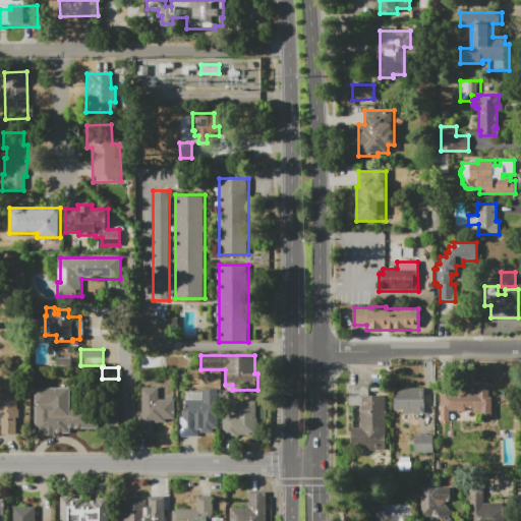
[(0,411),(1,412),(2,383),(15,383),(14,435),(0,435),(0,411)]
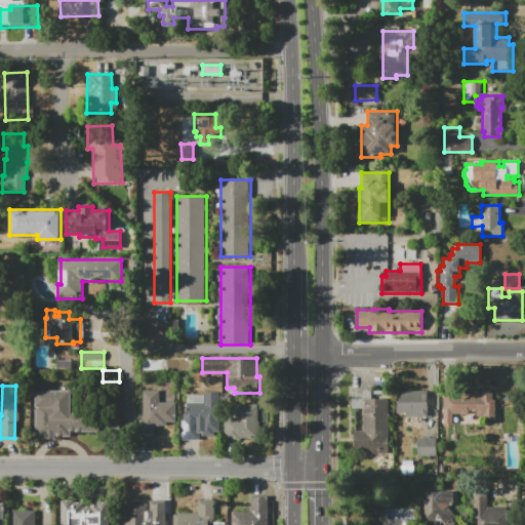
[(352,389),(390,389),(391,471),(382,471),(382,466),(373,466),(373,458),(356,458),(355,409),(352,409),(352,389)]
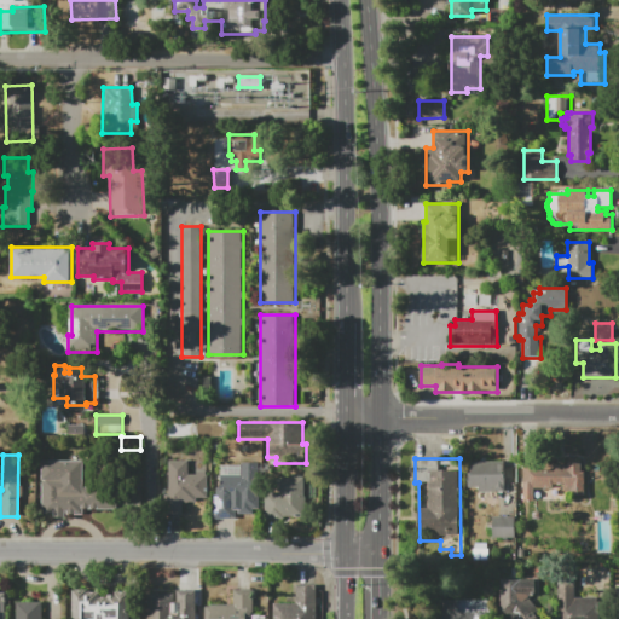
[(41,461),(85,461),(85,487),(117,487),(117,509),(85,509),(85,515),(65,515),(65,518),(55,518),(55,515),(41,515),(41,461)]
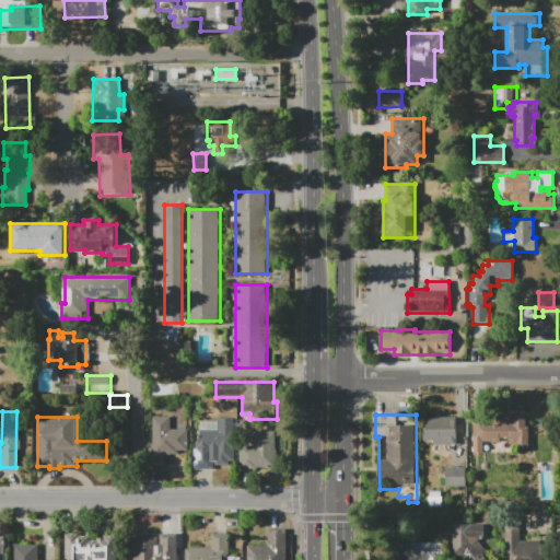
[(152,417),(171,417),(171,429),(177,429),(177,426),(187,426),(187,450),(177,450),(177,454),(171,454),(171,456),(165,456),(165,466),(149,466),(149,447),(152,447),(152,417)]
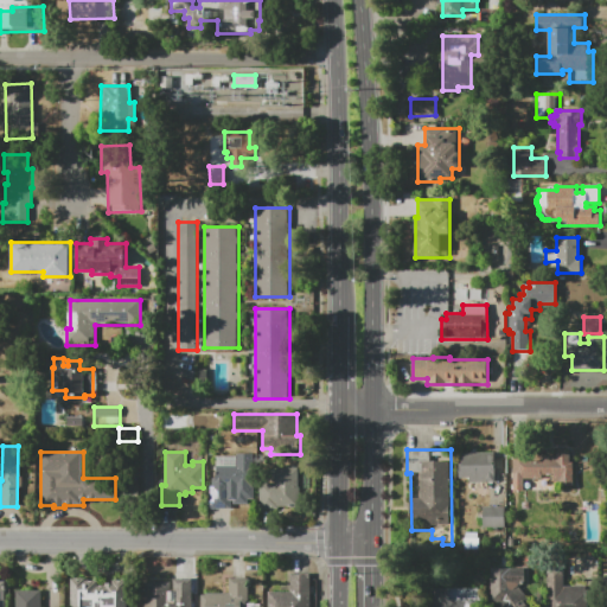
[(459,478),(459,471),(462,471),(462,453),(494,453),(494,475),(494,481),(470,481),(470,478),(459,478)]
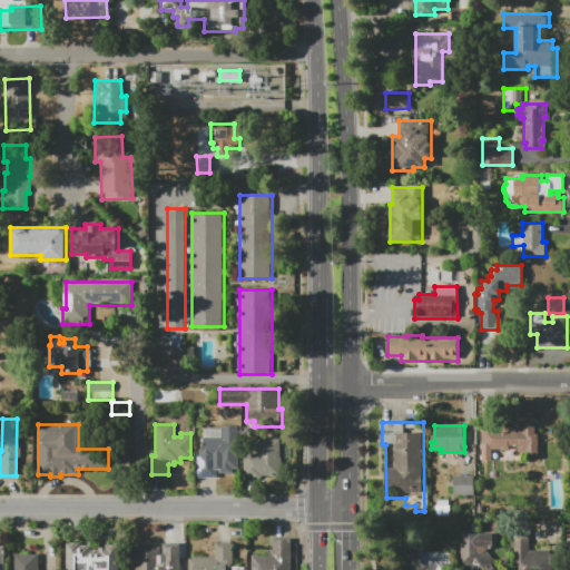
[(539,434),(538,458),(482,458),(482,432),(508,432),(509,428),(522,429),(522,425),(537,426),(537,434),(539,434)]
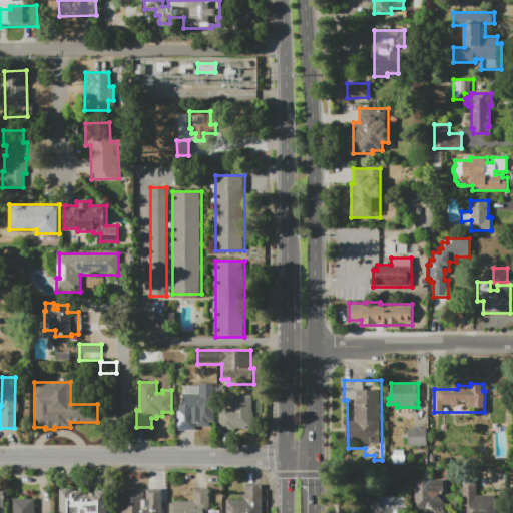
[(197,431),(176,431),(176,410),(179,410),(179,407),(182,407),(182,386),(199,386),(199,384),(214,384),(214,423),(209,423),(209,426),(197,426),(197,431)]
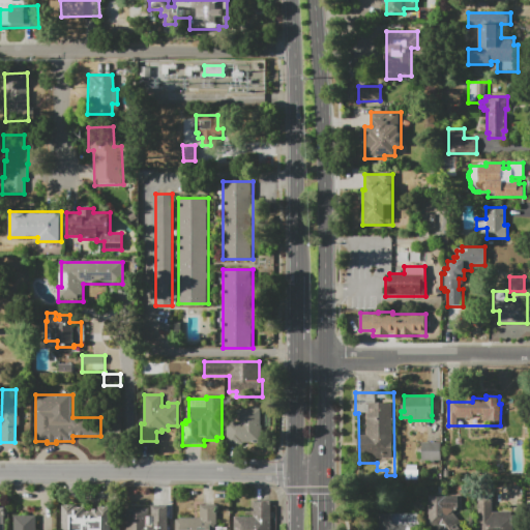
[(262,444),(227,444),(227,421),(239,421),(239,408),(261,408),(261,424),(262,424),(262,444)]
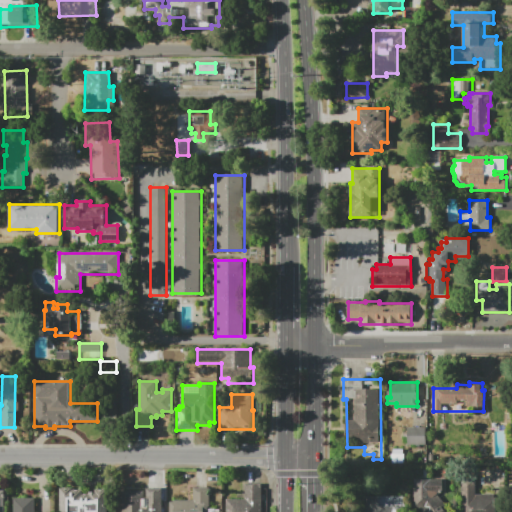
[(407,445),(408,428),(426,428),(426,445),(407,445)]
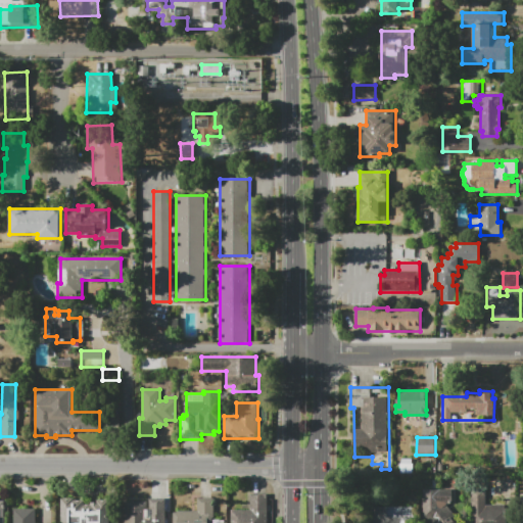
[(430,522),(429,521),(432,519),(423,519),(423,489),(452,489),(452,513),(460,513),(460,522),(430,522)]
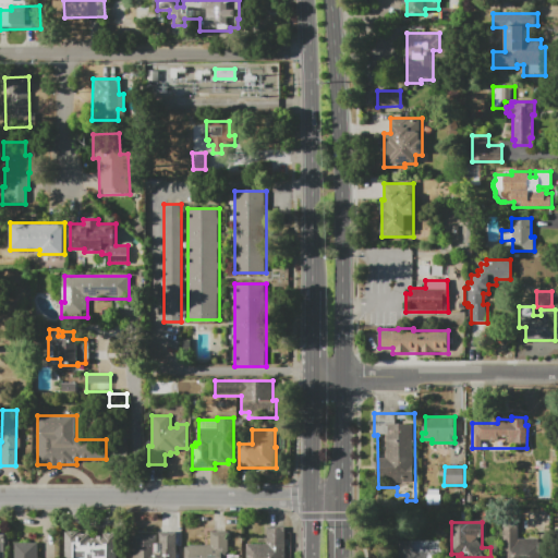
[(502,557),(502,523),(518,523),(518,537),(542,537),(542,555),(546,555),(546,557),(502,557)]
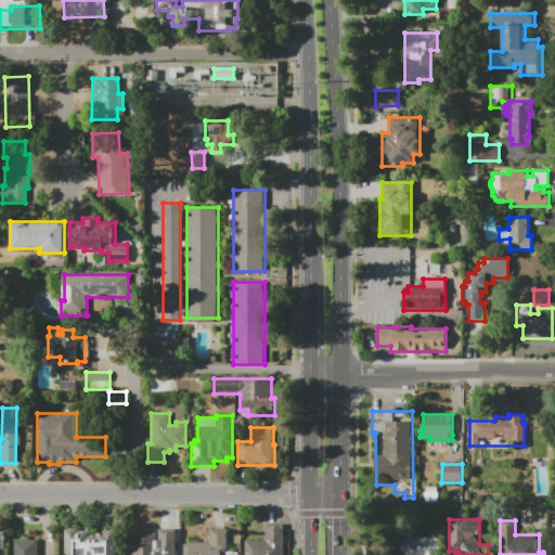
[(245,554),(245,540),(262,540),(262,525),(284,525),(284,529),(288,529),(288,554),(245,554)]
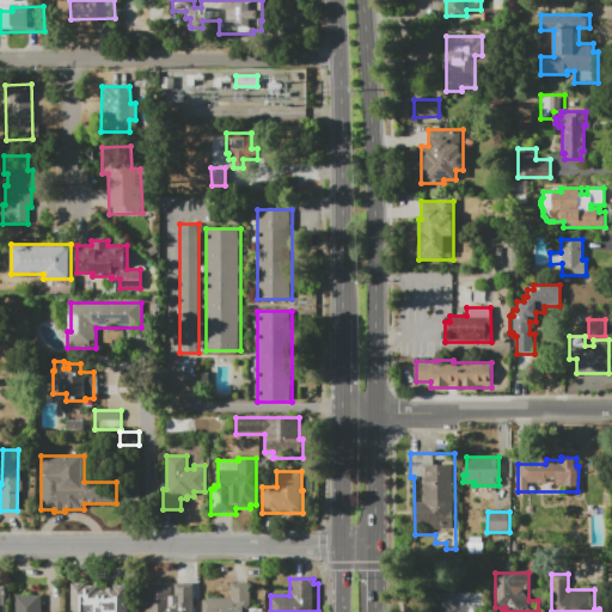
[(129,611),(129,585),(112,585),(112,587),(105,587),(105,591),(98,591),(98,585),(86,585),(86,583),(71,583),(71,611),(129,611)]
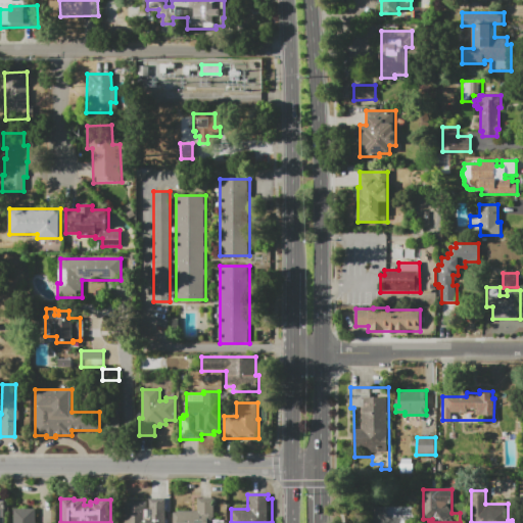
[(174,522),(174,511),(196,511),(196,498),(215,498),(215,519),(211,519),(211,522),(174,522)]
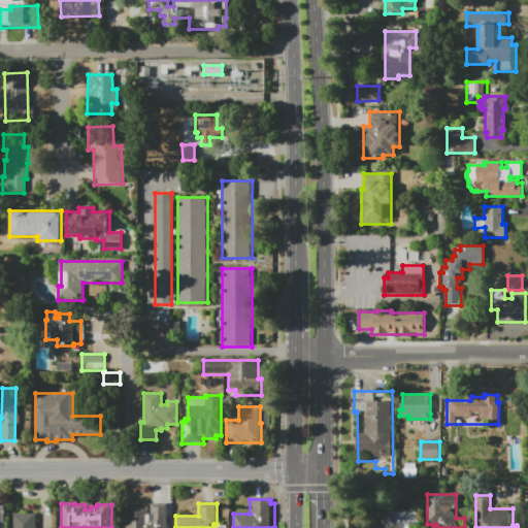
[(125,527),(125,506),(138,506),(138,510),(144,510),(144,515),(153,515),(153,505),(166,505),(166,527),(125,527)]
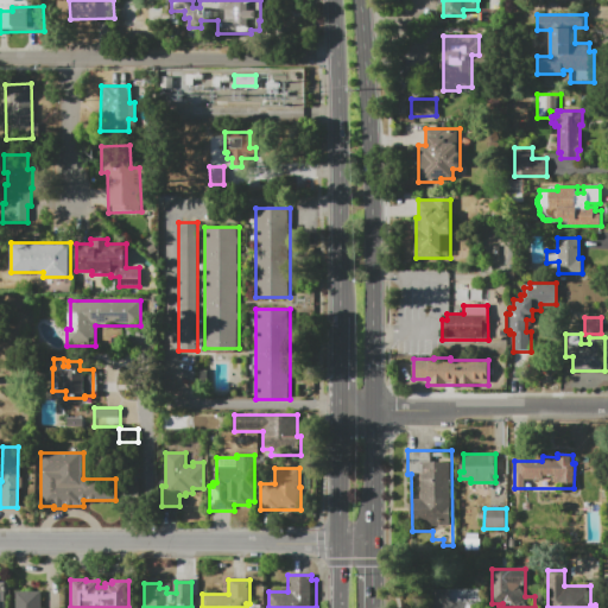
[(17,607),(17,590),(42,590),(42,607),(17,607)]
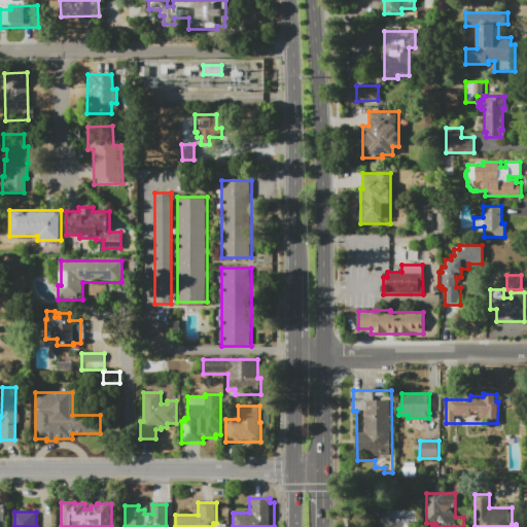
[(377,526),(377,513),(390,513),(390,521),(409,521),(409,526),(377,526)]
